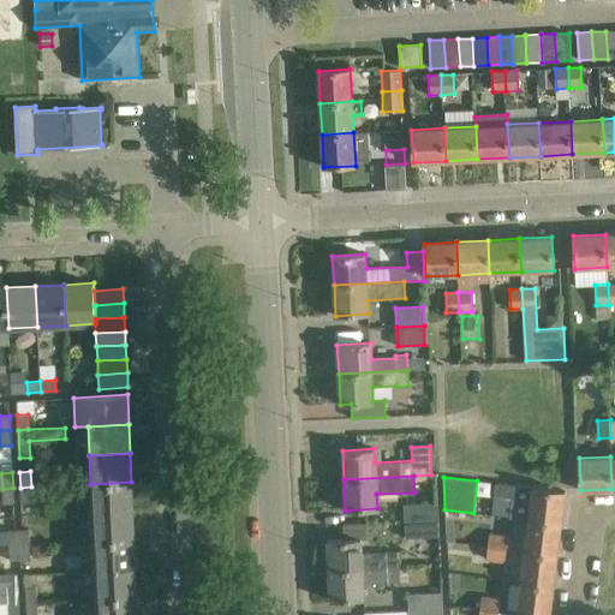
[(90,484),(91,513),(133,511),(131,482),(90,484)]
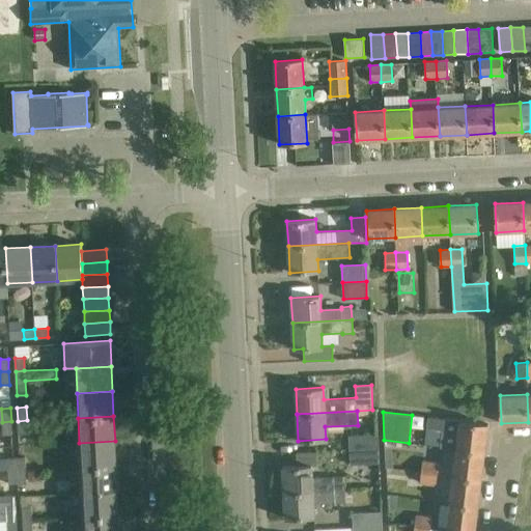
[(456,448),(484,451),(487,423),(427,416),(426,428),(442,430),(440,446),(456,448)]
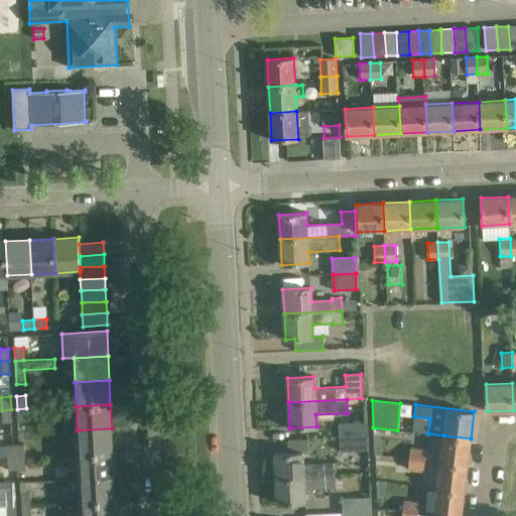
[(26,408),(17,409),(18,422),(27,421),(26,408)]
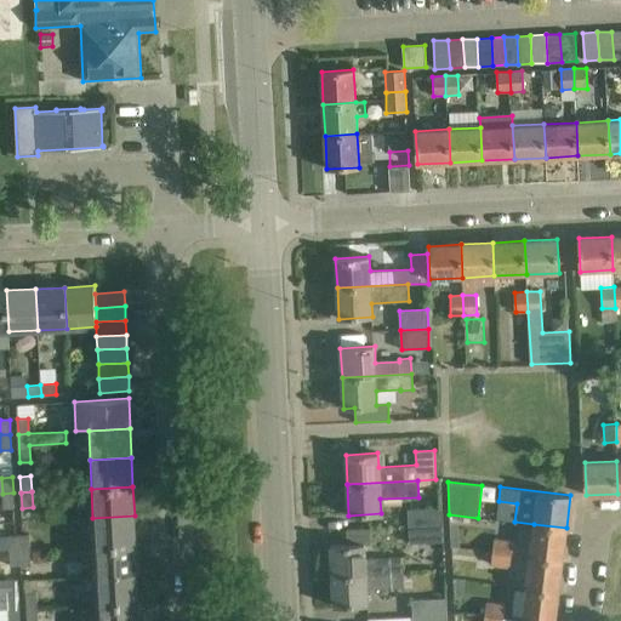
[(15,508),(13,493),(3,494),(4,508),(15,508)]
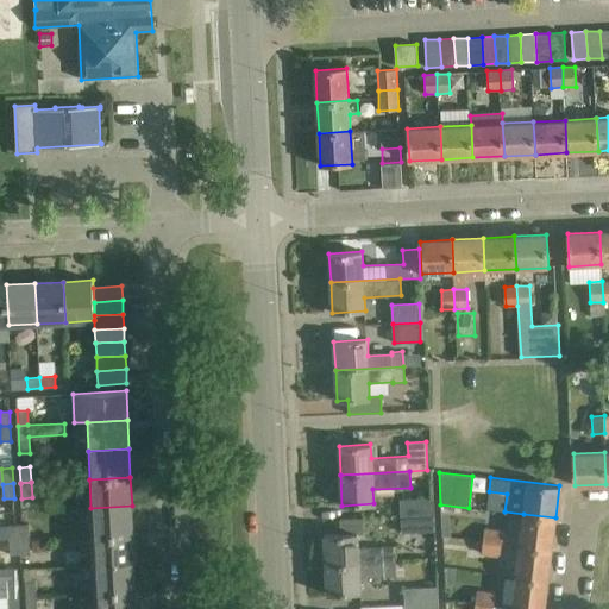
[(400,500),(401,516),(434,515),(434,497),(400,500)]
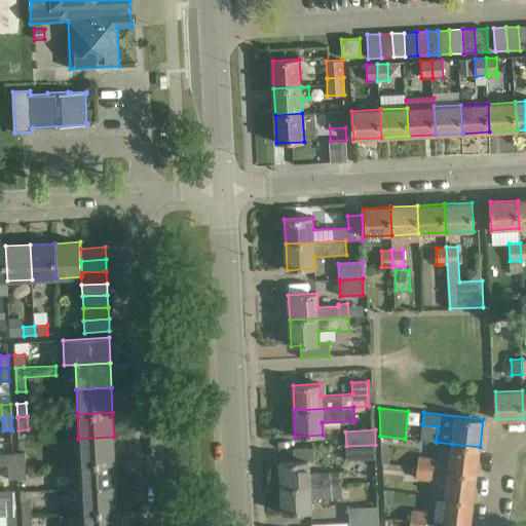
[(78,439),(80,463),(115,461),(114,437),(78,439)]
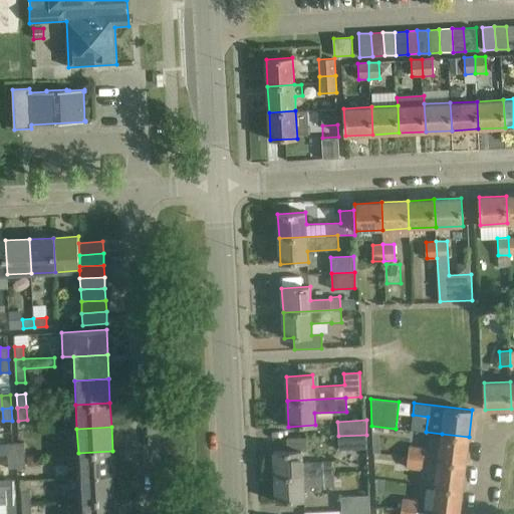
[(469,437),(442,434),(439,460),(466,463),(469,437)]
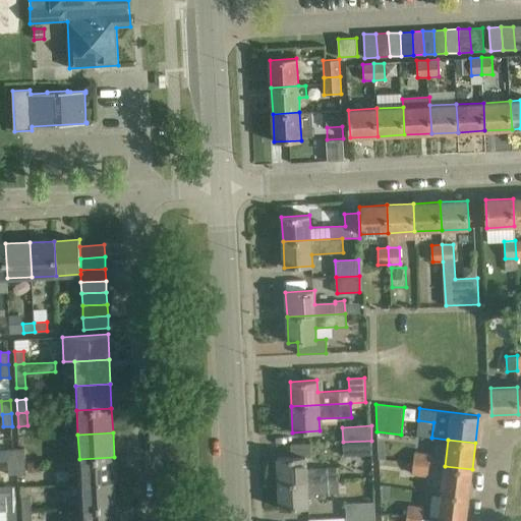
[(372,455),(371,441),(343,442),(343,456),(372,455)]
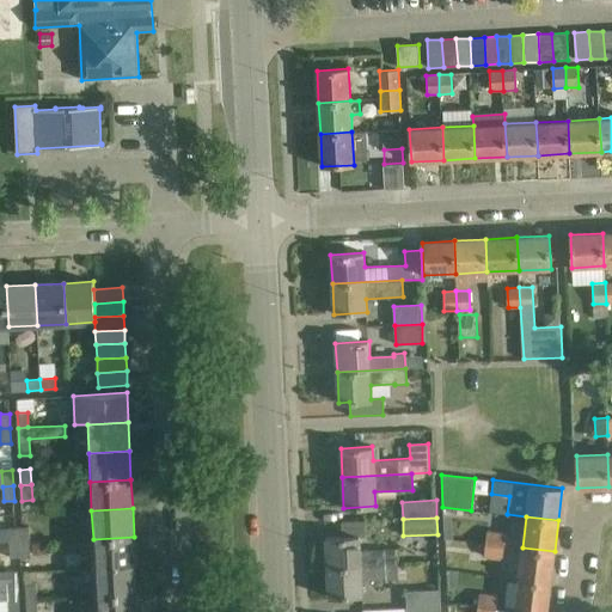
[(328,567),(397,562),(396,549),(360,551),(359,537),(366,537),(365,520),(342,521),(342,537),(326,538),(328,567)]
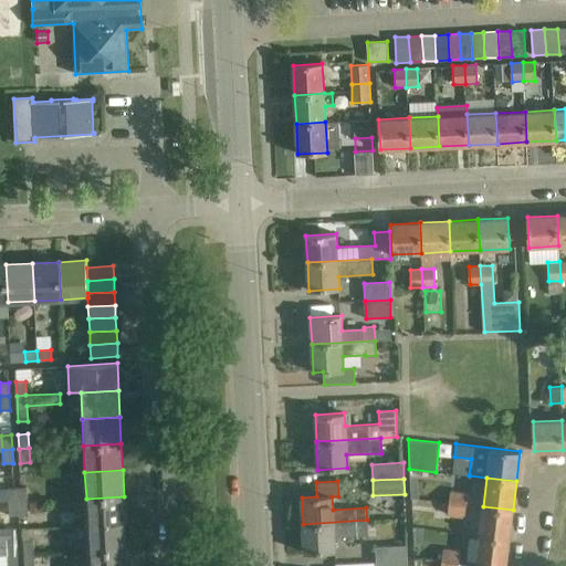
[(18,488),(18,501),(28,501),(27,486),(18,488)]
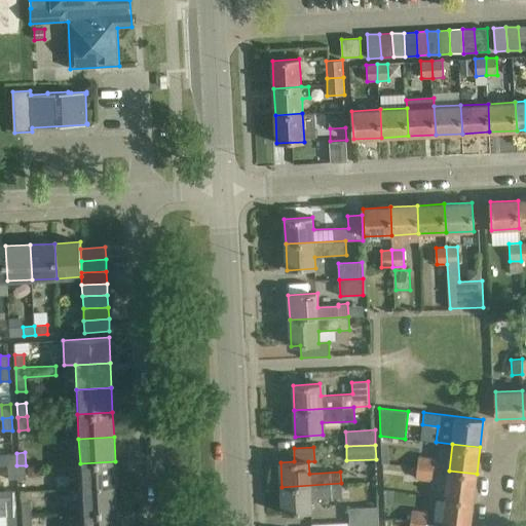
[(8,466),(16,465),(16,453),(7,453),(8,466)]
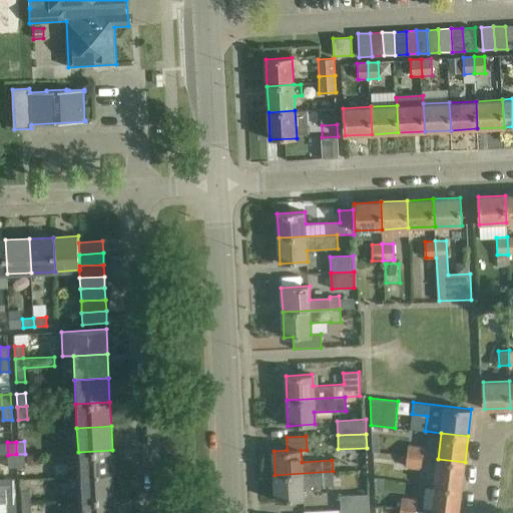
[(408,445),(407,456),(422,458),(423,447),(408,445)]
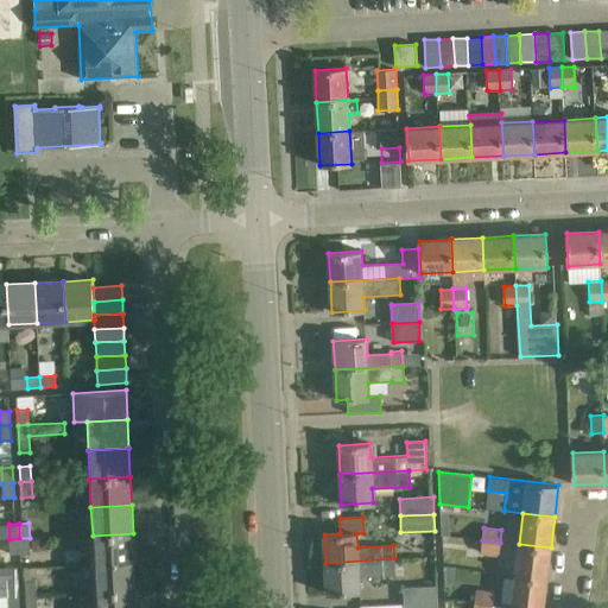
[(133,533),(93,536),(94,564),(134,562),(133,533)]
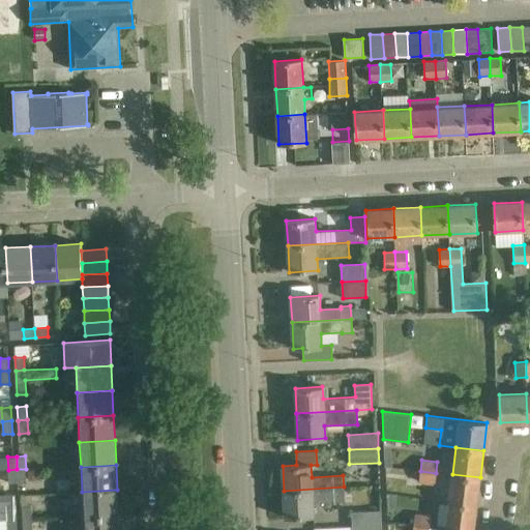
[(8,483),(18,482),(17,469),(8,470),(8,483)]
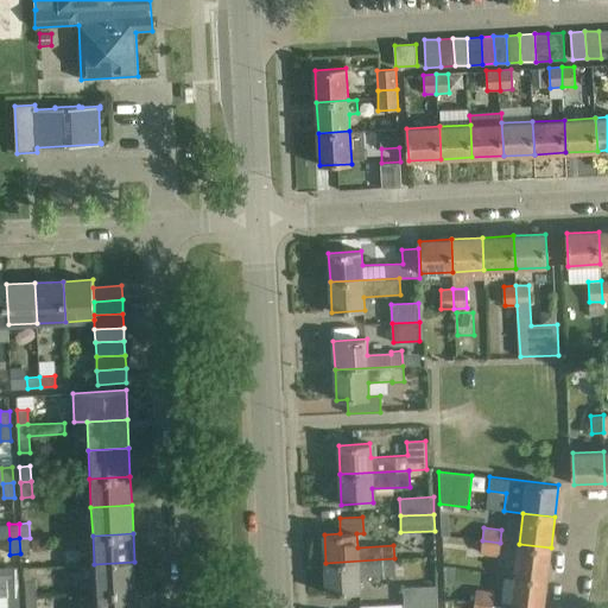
[(30,538),(19,538),(20,553),(31,553),(30,548),(39,548),(38,538),(30,538)]
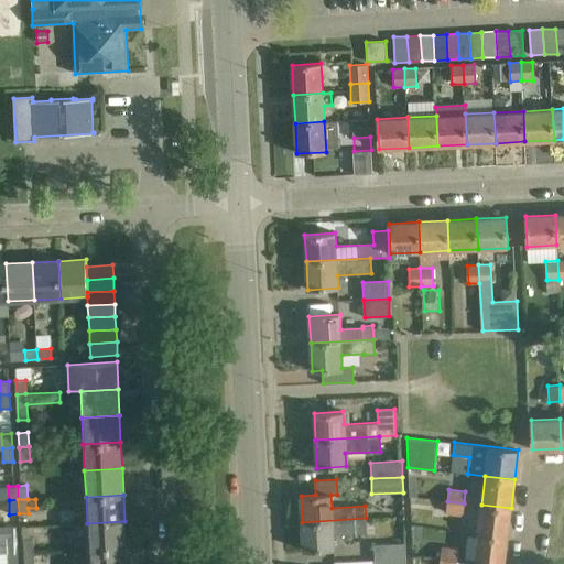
[(464,503),(447,501),(446,513),(463,516),(464,503)]
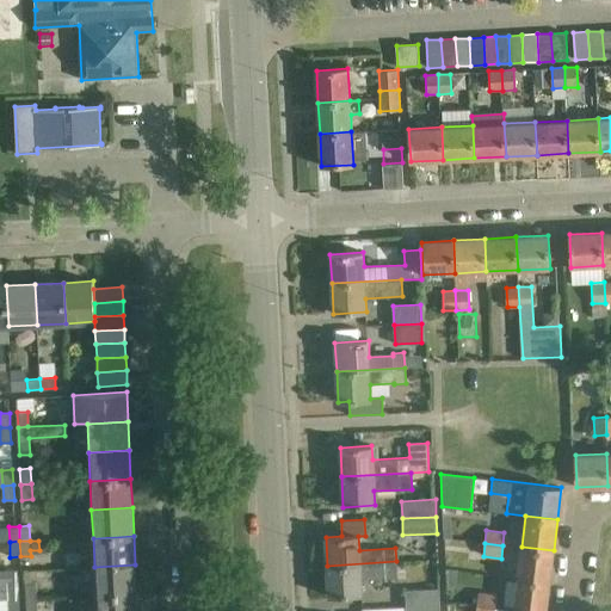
[(550,582),(554,550),(522,547),(518,578),(550,582)]
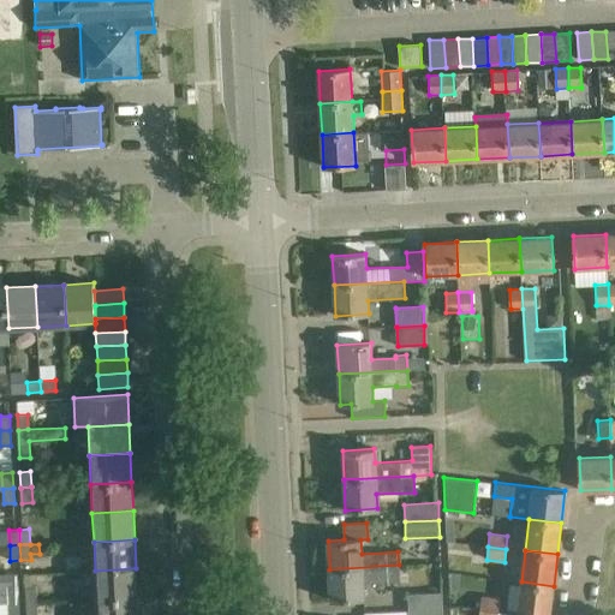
[(399,565),(329,569),(330,601),(364,598),(363,583),(387,581),(387,583),(400,581),(399,565)]
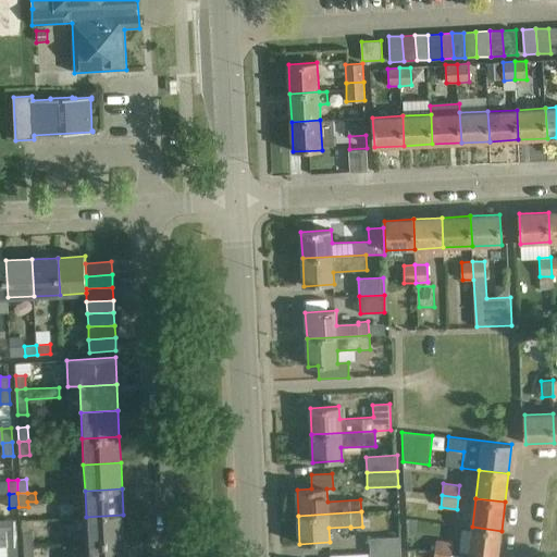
[(125,541),(123,515),(86,517),(87,543),(125,541)]
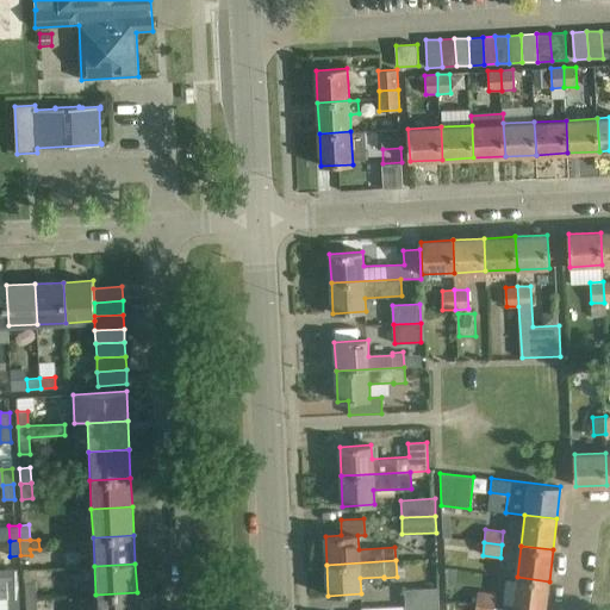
[(8,599),(19,599),(18,570),(0,570),(0,578),(0,580),(7,580),(8,599)]
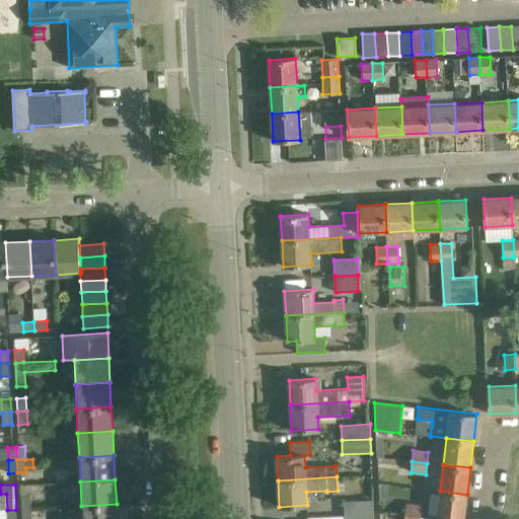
[(20,485),(22,509),(31,508),(30,485),(20,485)]
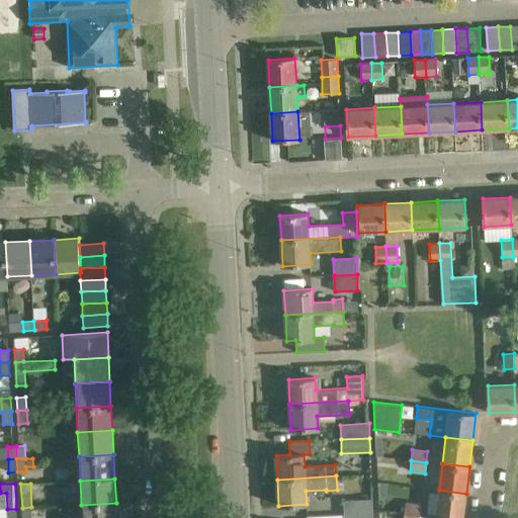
[(444,517),(463,517),(466,494),(439,490),(435,517),(444,517)]
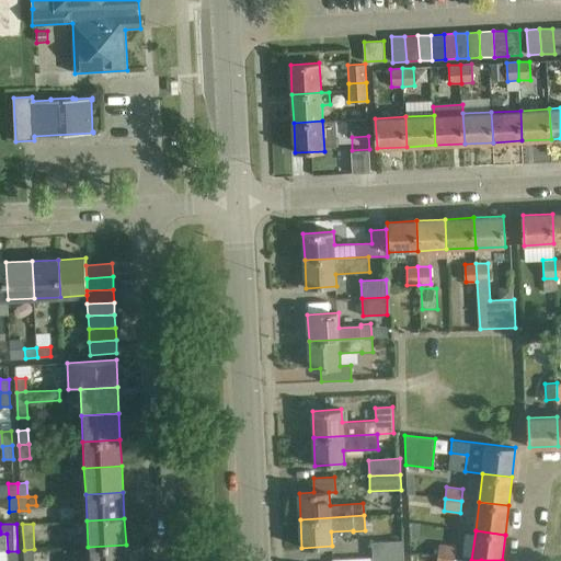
[(373,558),(403,556),(403,540),(373,541),(373,558)]
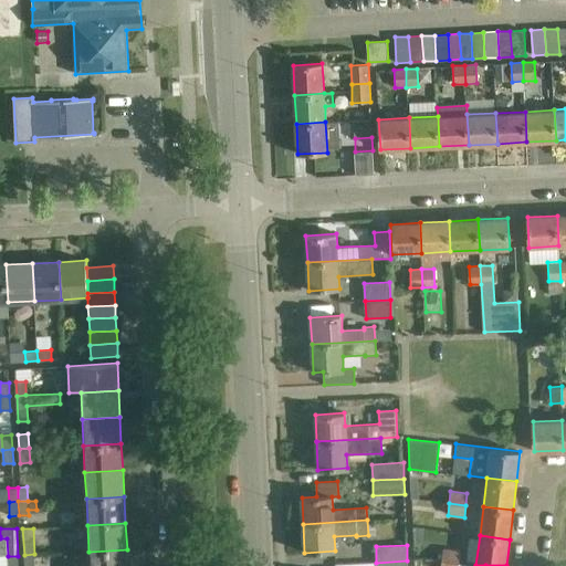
[(127,565),(127,549),(88,552),(90,565),(127,565)]
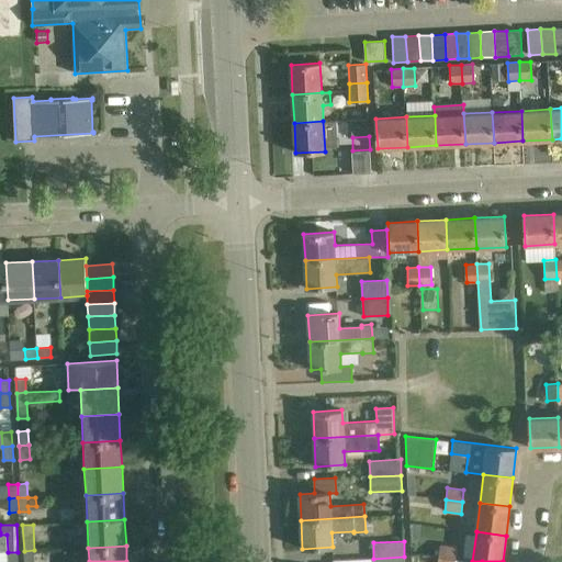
[(439,558),(456,559),(457,547),(440,546),(439,558)]
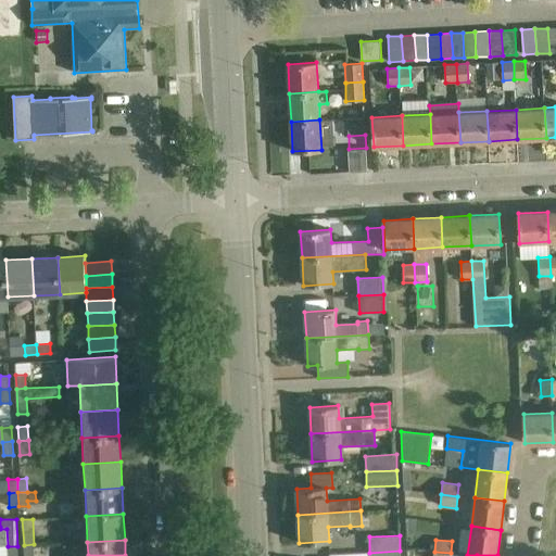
[(34,555),(34,544),(24,545),(24,555),(34,555)]
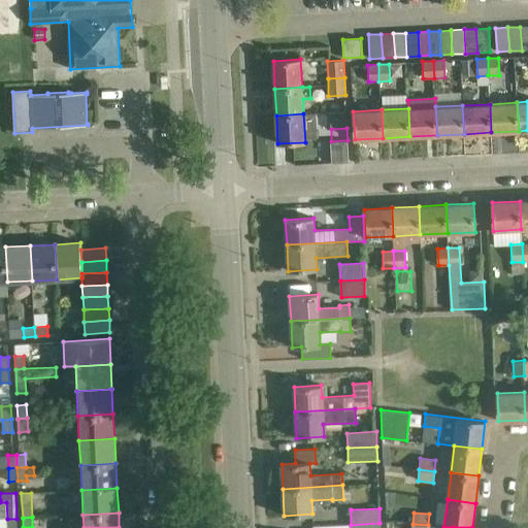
[(17,527),(17,519),(7,519),(7,527),(17,527)]
